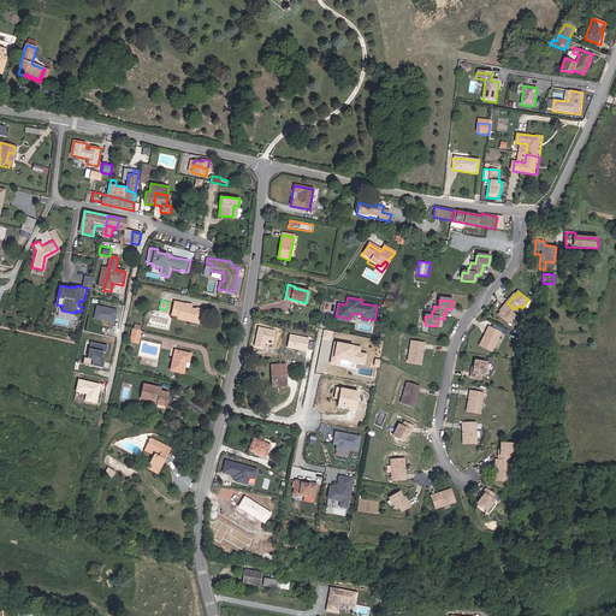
[(173,301),(170,314),(176,315),(176,319),(189,323),(189,320),(195,323),(196,321),(197,318),(203,314),(205,309),(199,307),(194,308),(194,311),(190,311),(191,304),(187,303),(185,306),(173,301)]
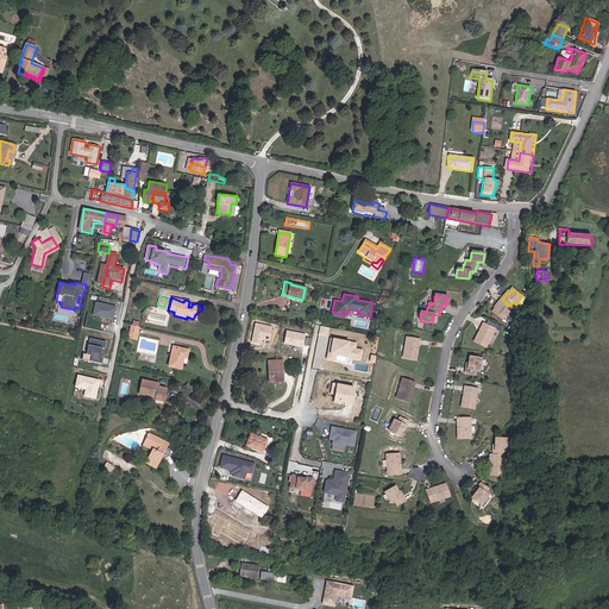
[(507,309),(509,306),(502,300),(496,306),(497,307),(494,313),(503,320),(510,312),(507,309)]
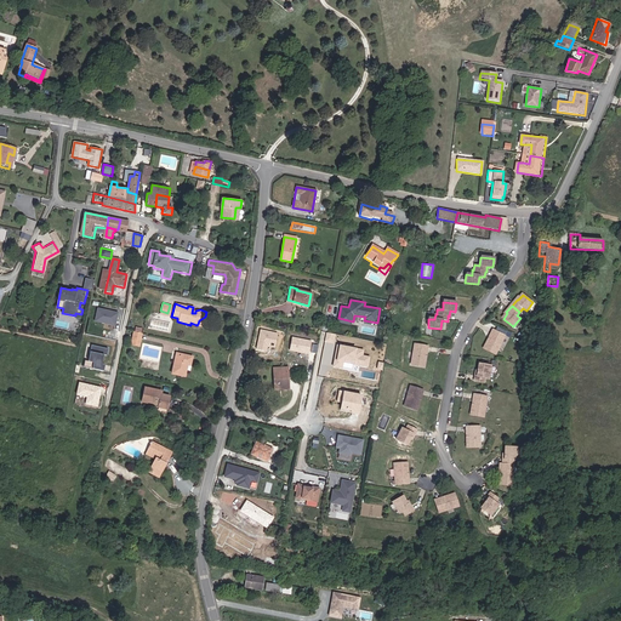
[(119,312),(97,308),(95,323),(117,326),(119,312)]
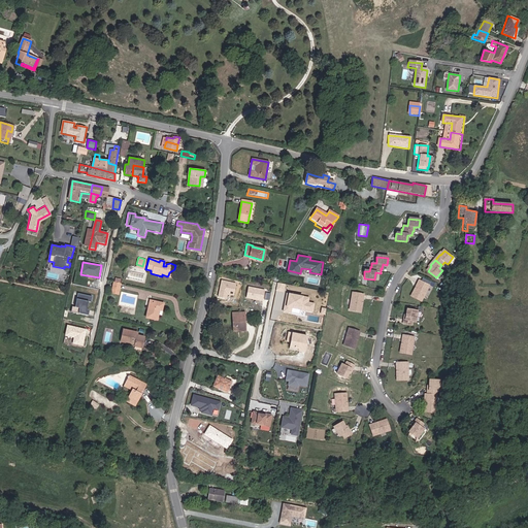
[(237,283),(222,279),(218,298),(227,300),(228,295),(234,297),(237,283)]
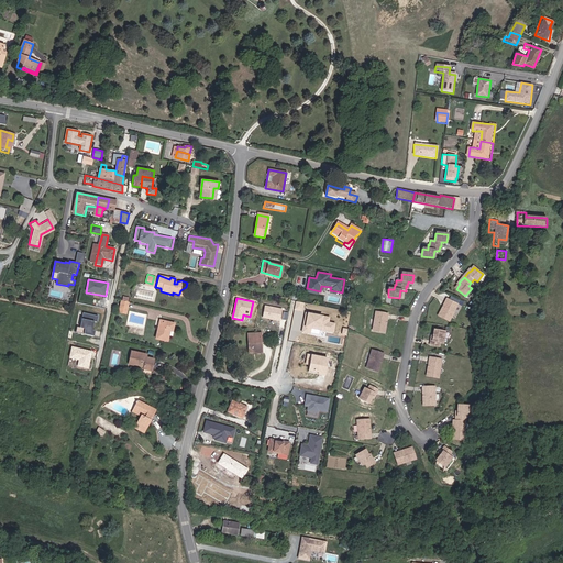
[(119,312),(127,313),(129,301),(128,301),(125,300),(122,299),(121,299),(119,312)]
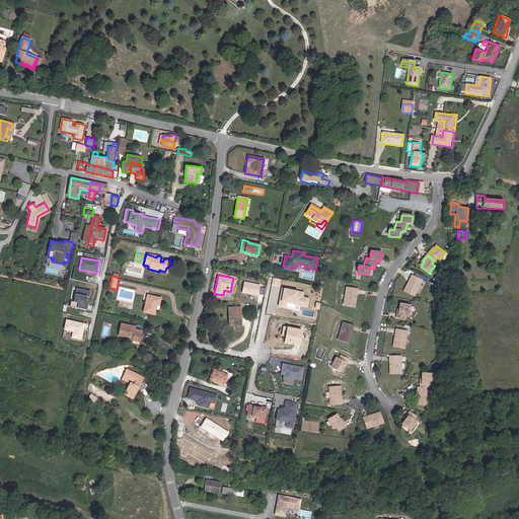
[(414,277),(410,285),(408,285),(404,292),(415,297),(421,285),(420,285),(422,281),(414,277)]
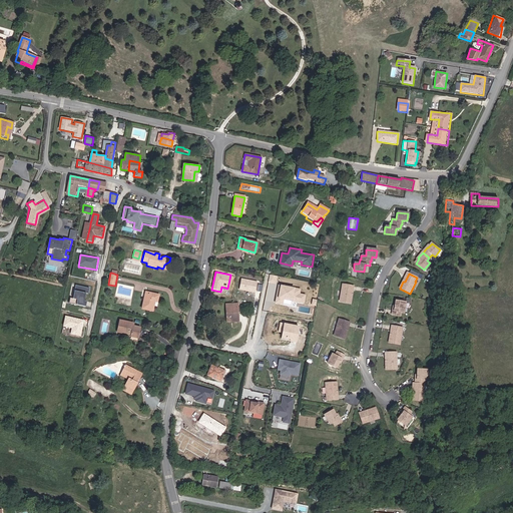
[(278,284),(279,276),(271,275),(269,283),(278,284)]
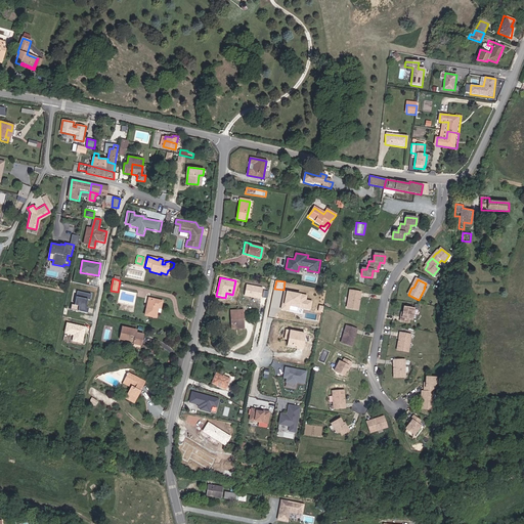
[(263,288),(247,285),(245,295),(261,299),(263,288)]
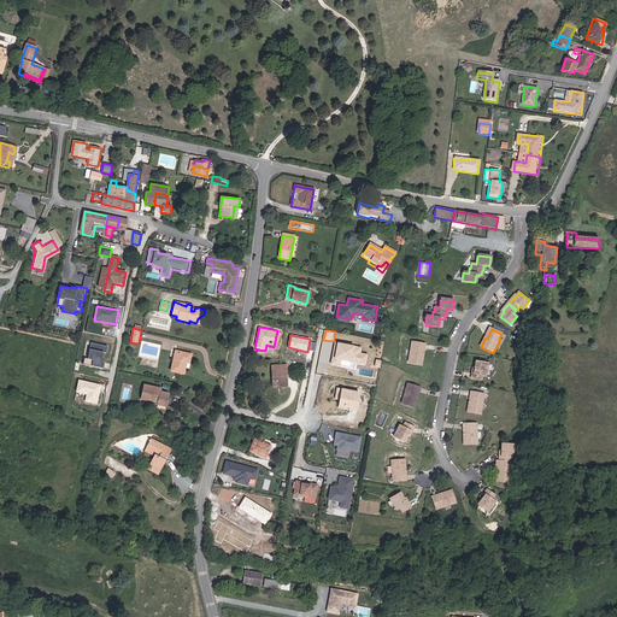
[(363,347),(336,341),(331,364),(356,369),(356,364),(365,365),(368,354),(362,353),(363,347)]
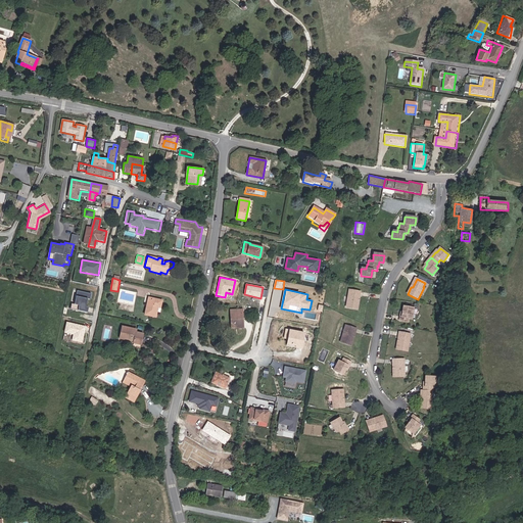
[(88,313),(89,307),(94,308),(96,296),(92,295),(92,293),(78,290),(75,304),(81,305),(80,311),(88,313)]
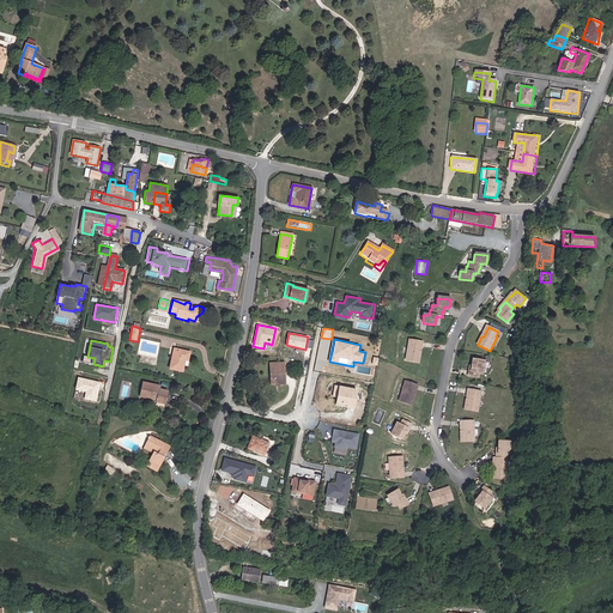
[(419,363),(420,353),(418,353),(420,343),(411,340),(410,345),(408,345),(406,360),(419,363)]
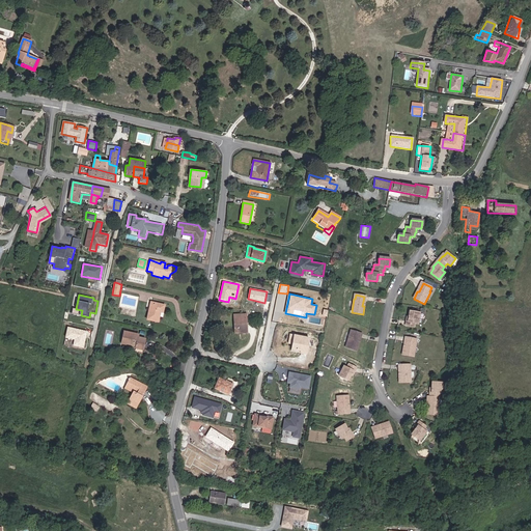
[(164,306),(150,303),(146,320),(158,323),(160,312),(163,313),(164,306)]
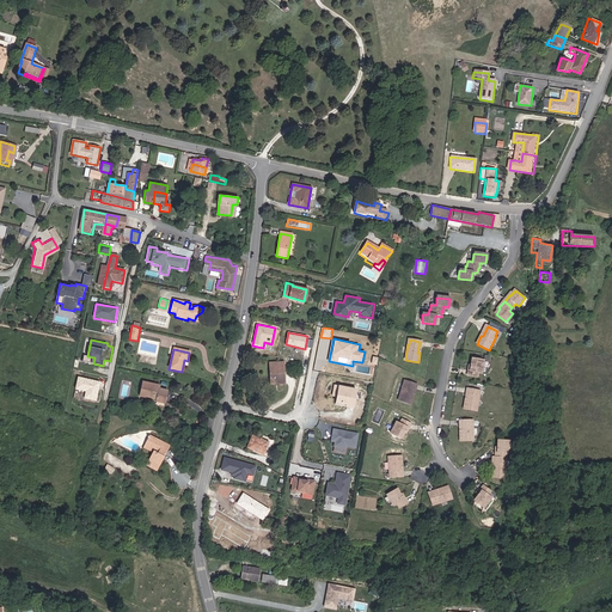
[(472,359),(471,366),(470,371),(467,371),(467,375),(477,378),(477,373),(482,373),(483,361),(472,359)]
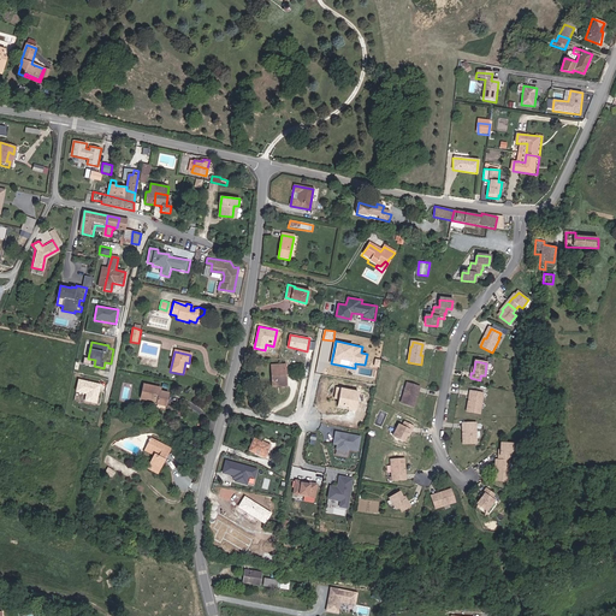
[(285,367),(272,368),(273,388),(286,386),(285,367)]
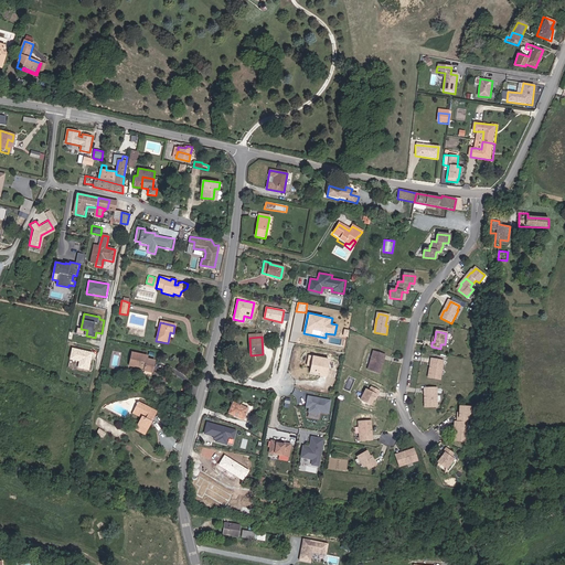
[(93,353),(72,349),(70,360),(80,362),(77,368),(89,371),(93,353)]
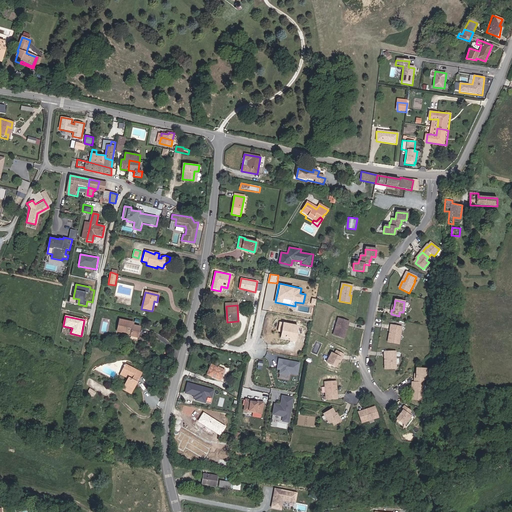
[(119,319),(116,331),(130,334),(130,335),(136,336),(138,327),(131,325),(132,322),(119,319)]
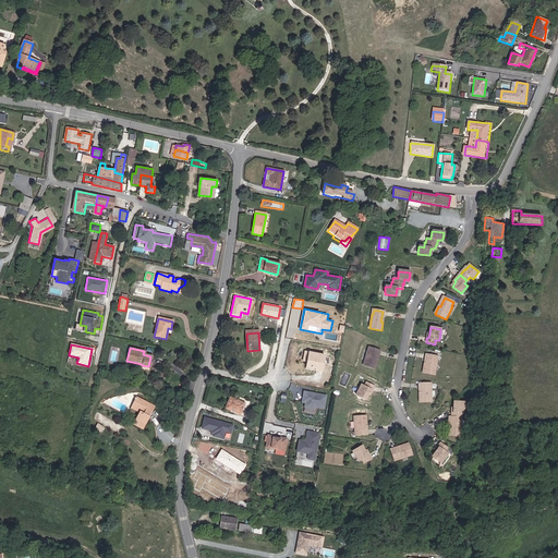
[(376,370),(378,361),(376,361),(379,351),(371,349),(370,352),(368,352),(364,366),(376,370)]
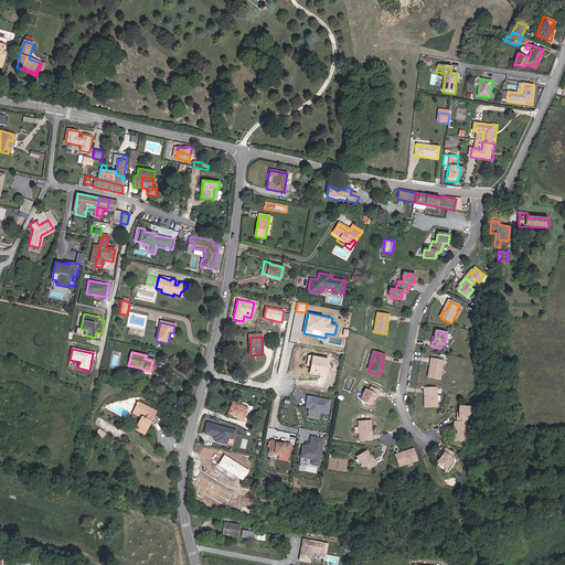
[(330,360),(309,355),(307,365),(311,366),(310,373),(327,376),(330,360)]
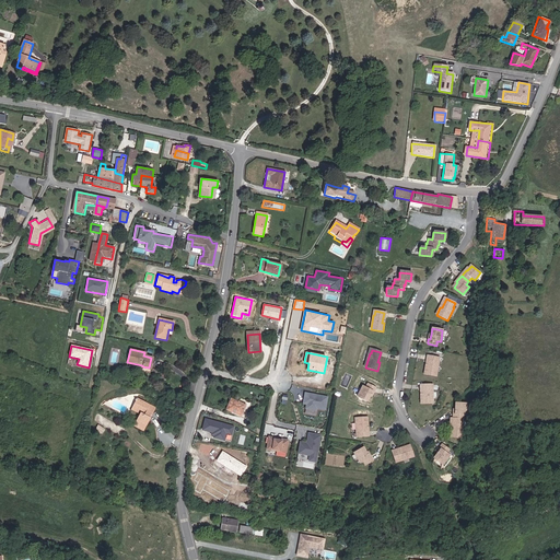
[(429,357),(428,366),(426,366),(423,375),(435,376),(438,362),(438,358),(429,357)]
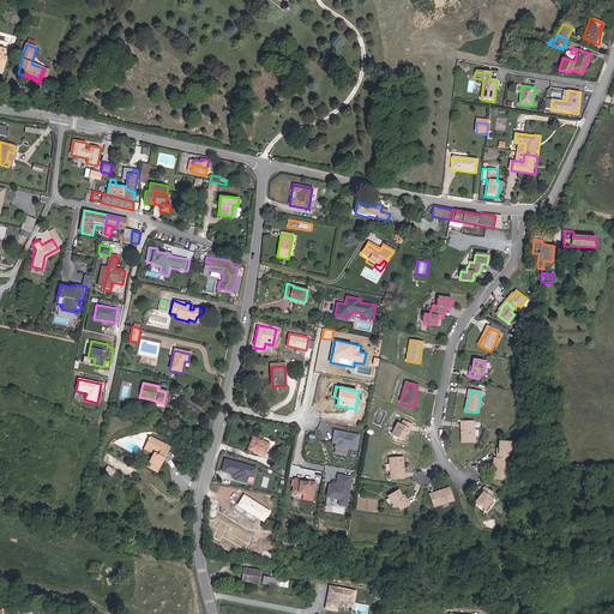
[(404,440),(407,434),(409,429),(411,431),(413,426),(404,422),(402,426),(399,423),(393,435),(404,440)]
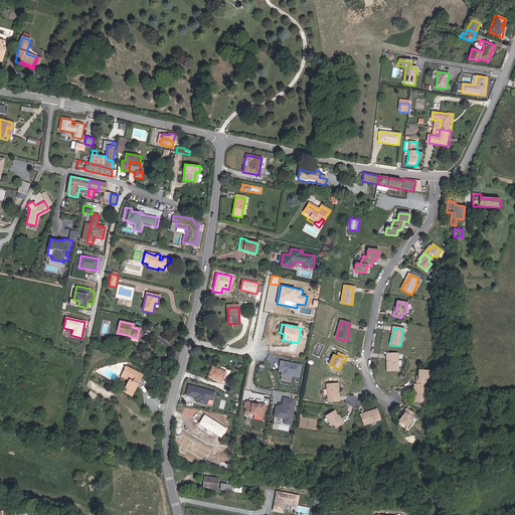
[(388,354),(388,363),(386,363),(386,372),(397,372),(397,358),(396,358),(396,354),(388,354)]
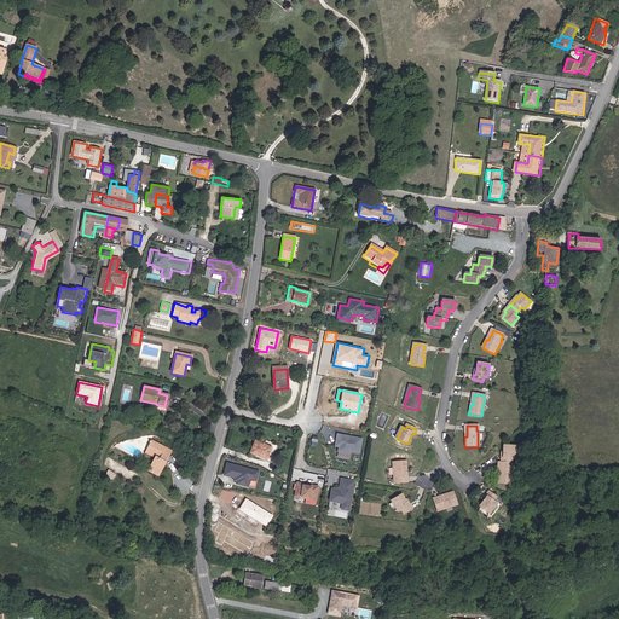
[(364,439),(336,434),(334,446),(339,447),(337,452),(351,455),(352,452),(360,453),(364,439)]
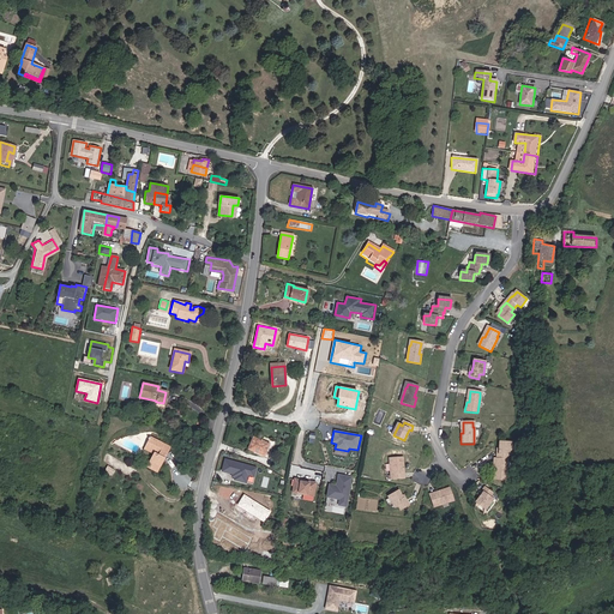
[(152,437),(149,445),(161,450),(158,455),(156,453),(150,468),(162,473),(168,458),(167,457),(168,455),(169,455),(174,446),(152,437)]
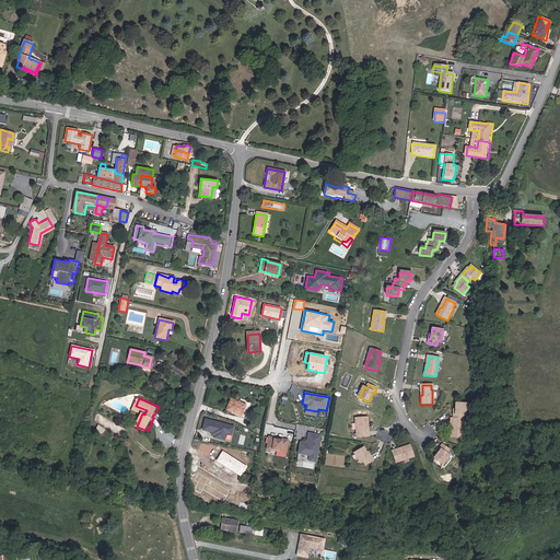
[(231,400),(226,410),(241,417),(245,407),(231,400)]
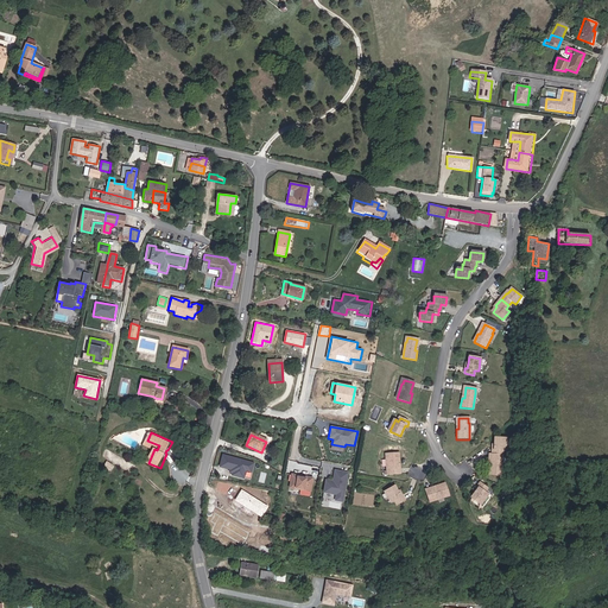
[(493,450),(493,455),(502,456),(502,451),(507,451),(507,439),(496,438),(495,445),(495,450),(493,450)]
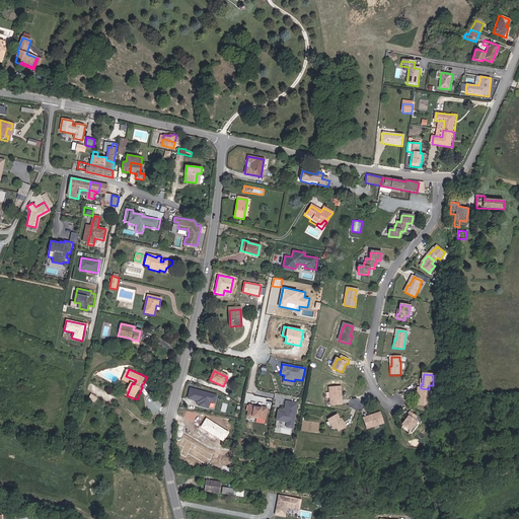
[(342,395),(342,387),(330,387),(330,400),(331,400),(331,405),(340,404),(340,395),(342,395)]
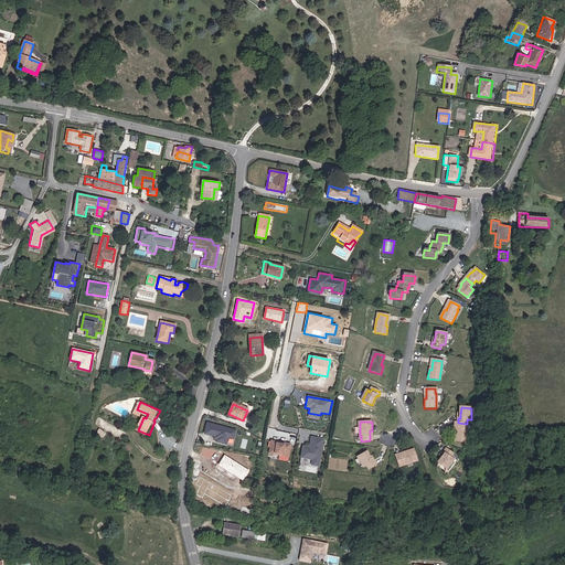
[(237,430),(208,423),(204,435),(214,437),(213,439),(215,440),(215,443),(227,445),(230,439),(235,440),(237,430)]
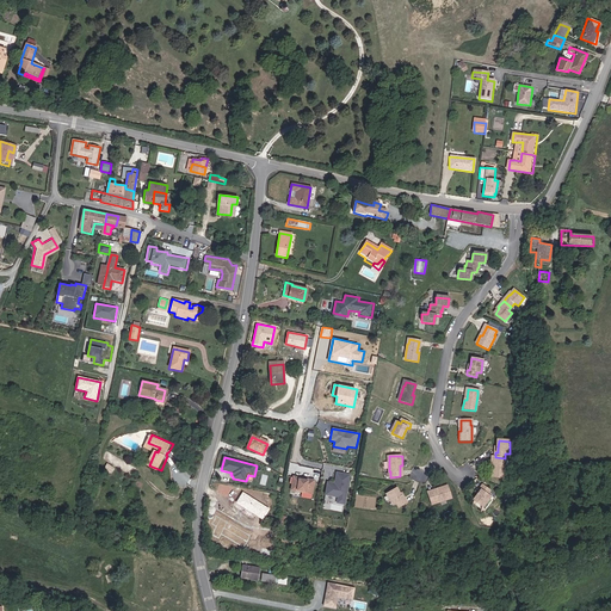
[(505,458),(495,457),(494,468),(492,468),(491,477),(504,479),(505,463),(505,458)]
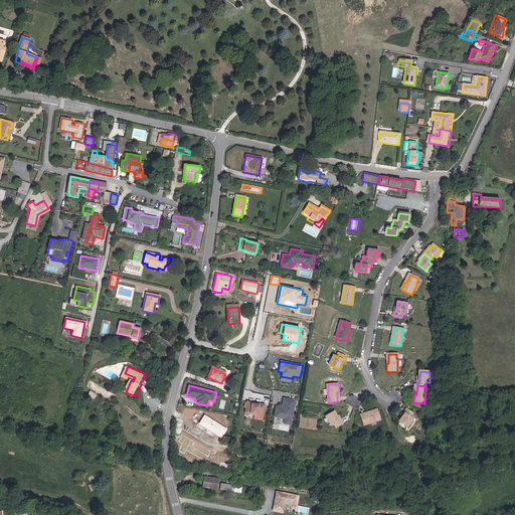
[(296,400),(284,398),(282,407),(276,406),(274,417),(286,419),(285,424),(292,425),(296,400)]
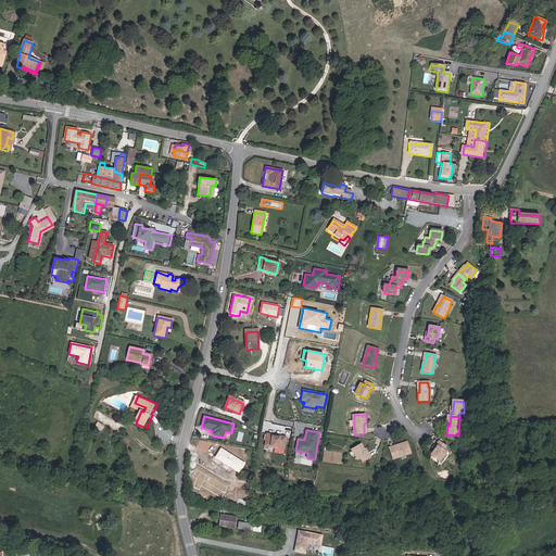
[(287,437),(267,433),(264,446),(285,450),(287,437)]
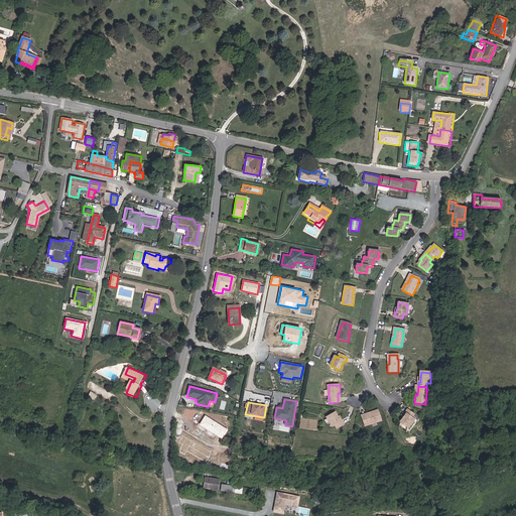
[(406,414),(403,418),(400,422),(408,428),(414,420),(411,418),(414,415),(407,410),(404,413),(406,414)]
